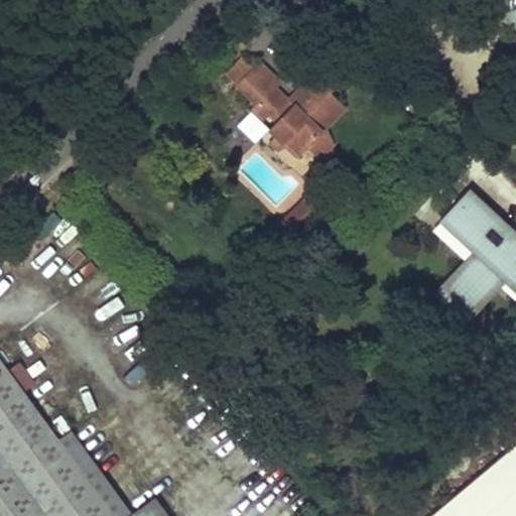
[(508,16),(502,19),(515,48),(515,0),(508,0),(508,1),(506,6),(506,11),(508,16)]
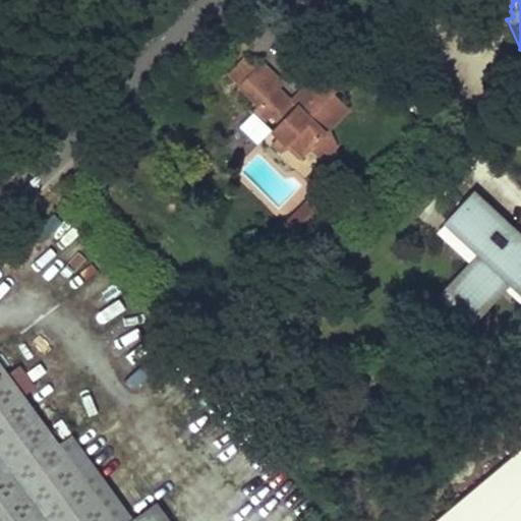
[(257,70),(245,58),(229,74),(241,87),(257,70)]
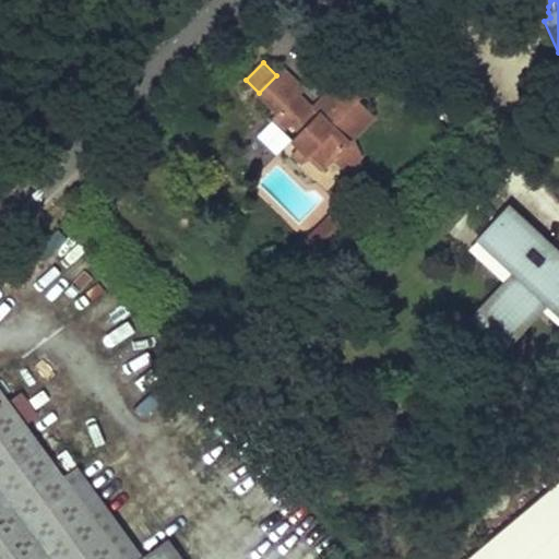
[(364,93),(346,76),(314,109),(299,94),(304,90),(283,69),(276,75),(259,93),(258,94),(278,115),(282,117),(286,113),(293,119),(289,122),(301,133),(293,142),(299,149),(310,159),(316,155),(325,166),(334,158),(347,171),(361,156),(348,144),(373,117),(357,100),(364,93)]
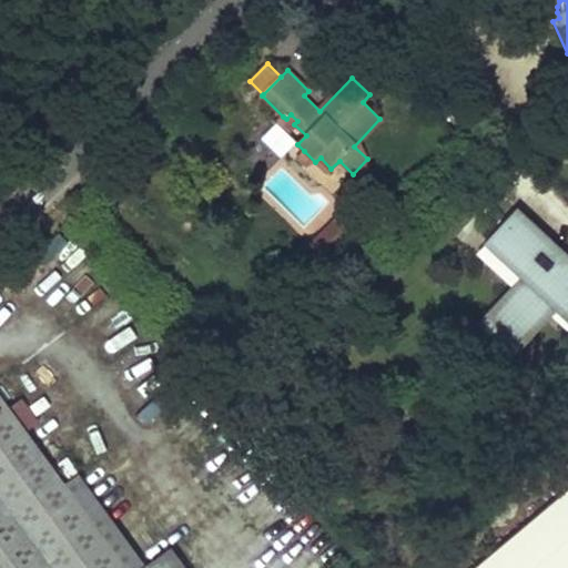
[(283,117),(276,124),(285,133),(294,124),(297,121),(291,114),(286,119),(283,117)]
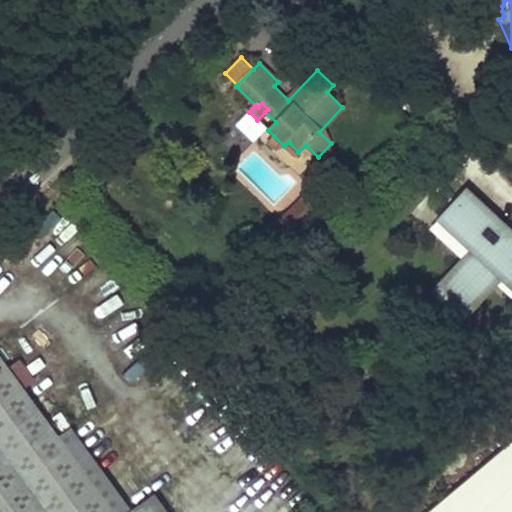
[(274,136),(268,143),(278,152),(284,146),(274,136)]
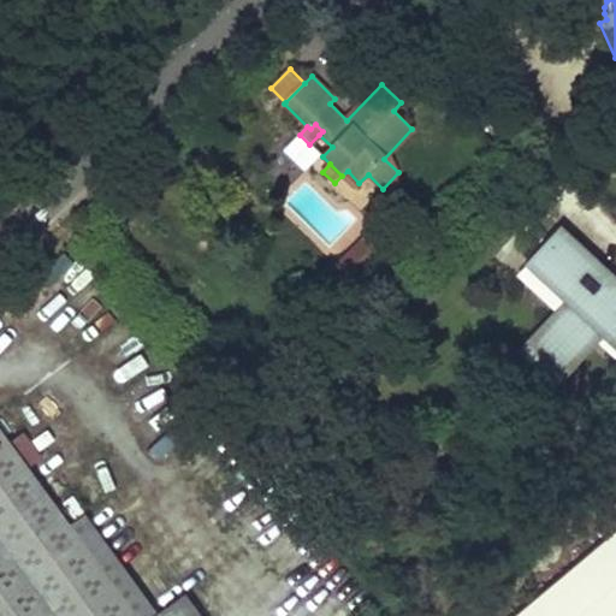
[(348,171),(342,176),(354,188),(359,183),(348,171)]
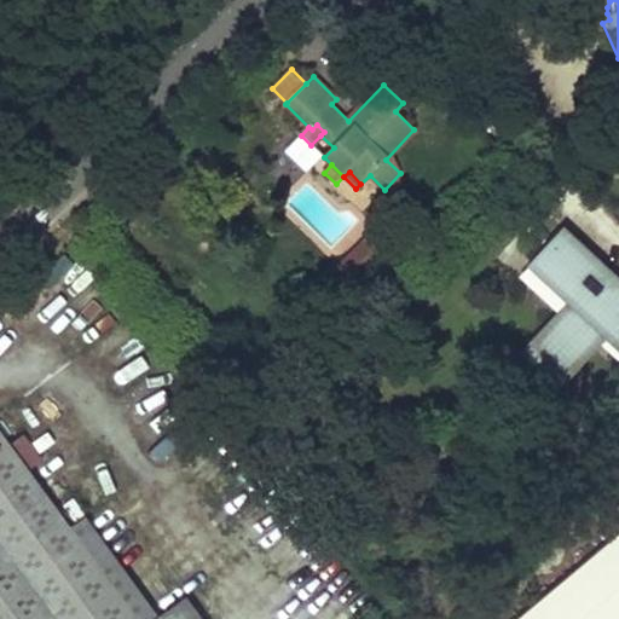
[(618,285),(565,236),(539,265),(582,304),(530,362),(559,386),(609,329),(618,336),(618,285)]
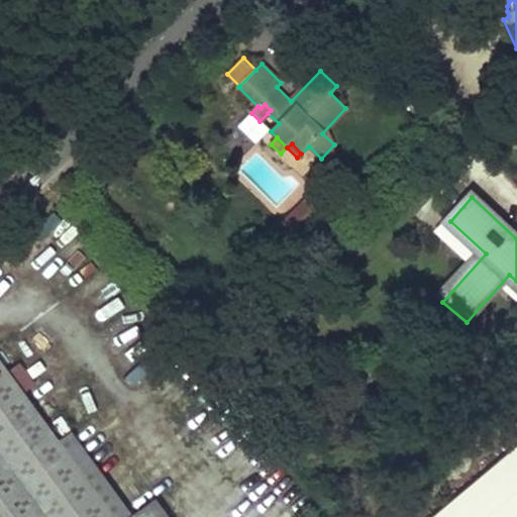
[(319,215),(306,201),(284,222),(297,236),(319,215)]
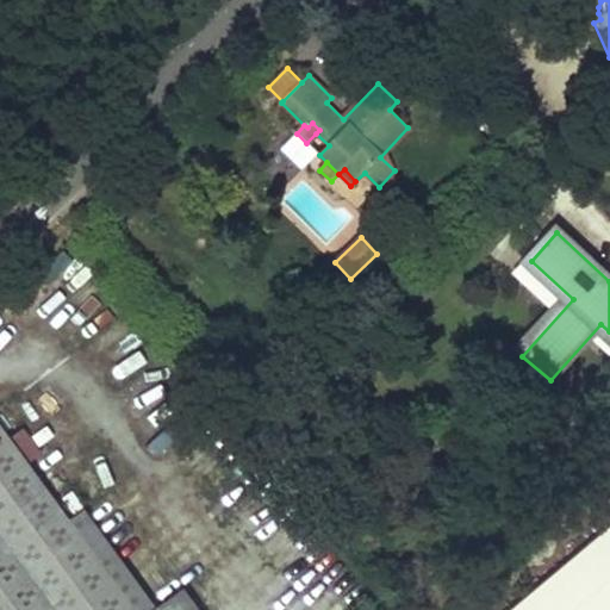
[(197,609),(182,590),(155,609),(85,514),(70,524),(0,429),(0,609),(197,609)]
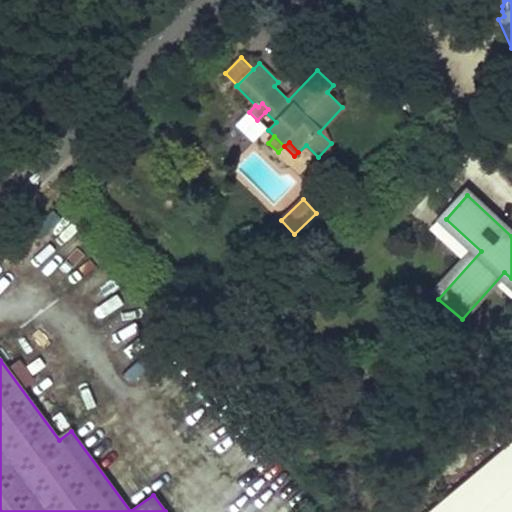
[(511,511),(511,444),(430,511),(511,511)]
